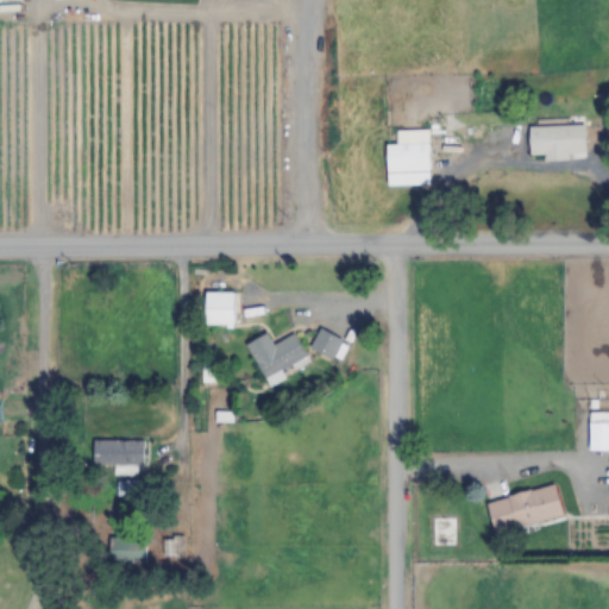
[(586,126),(529,126),(529,159),(586,158),(586,126)]
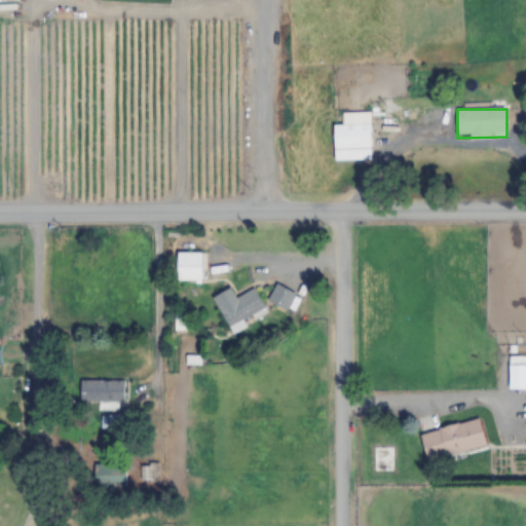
[(333,124),(333,150),(371,150),(371,124),(333,124)]
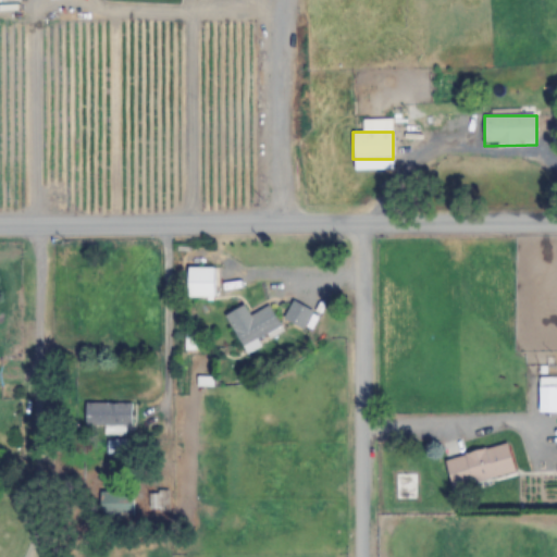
[(188,295),(213,295),(213,268),(188,268),(188,295)]
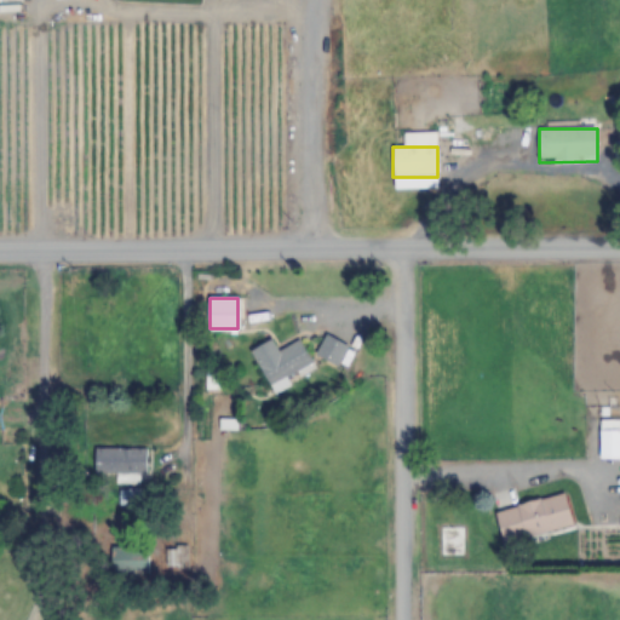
[(334,362),(342,343),(323,337),(317,357),(334,362)]
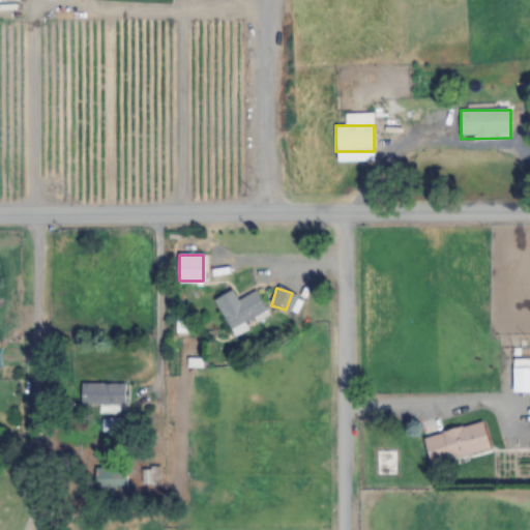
[(214,300),(233,335),(246,328),(244,324),(267,312),(256,291),(237,301),(232,291),(214,300)]
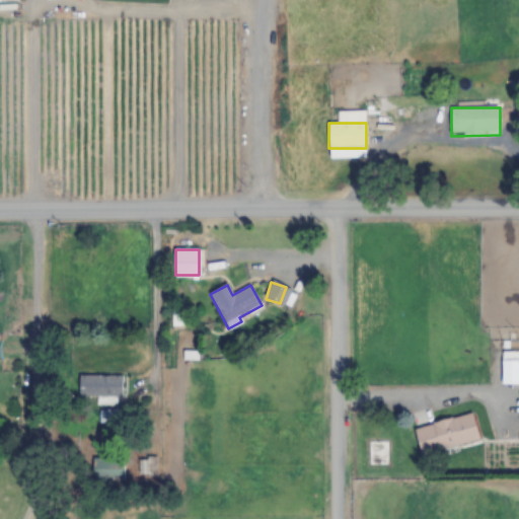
[(172,326),(183,326),(183,312),(172,312),(172,326)]
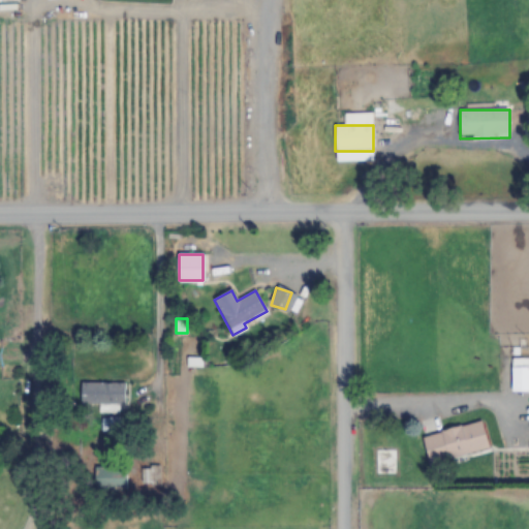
[(510,393),(528,392),(528,358),(510,358),(510,393)]
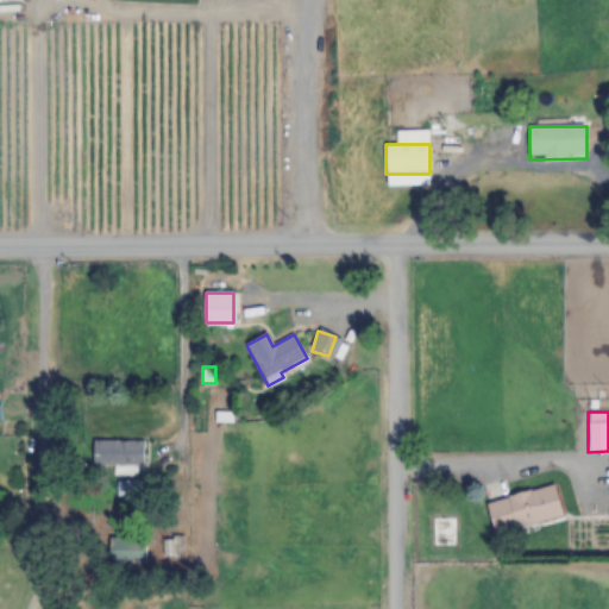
[(144,441),(93,441),(93,465),(144,465),(144,441)]
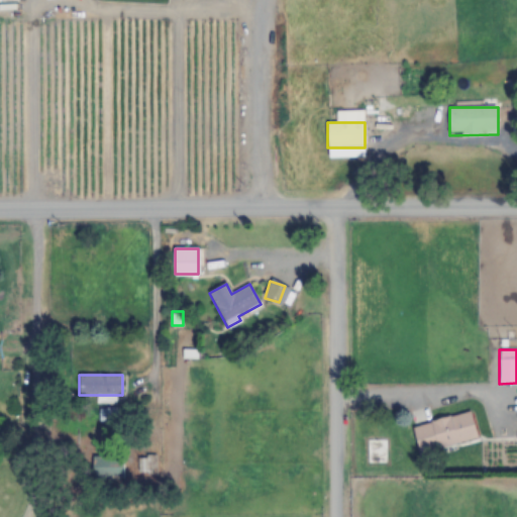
[(413,425),(418,451),(477,439),(472,413),(413,425)]
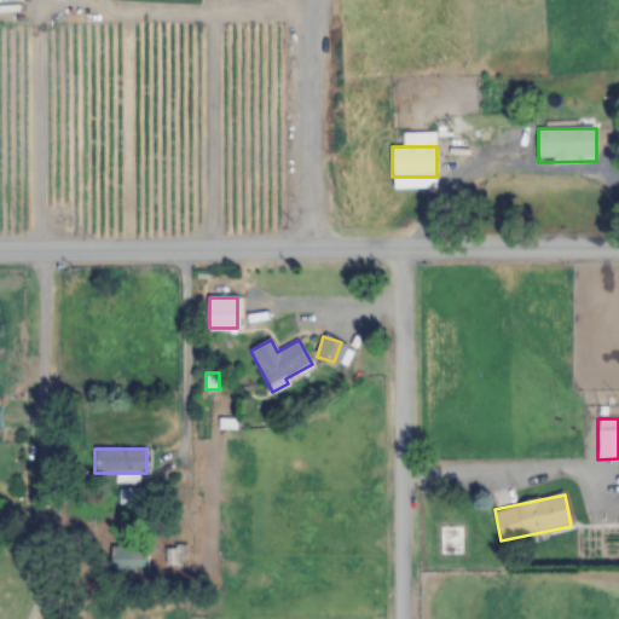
[(148,572),(148,547),(110,547),(110,572),(148,572)]
